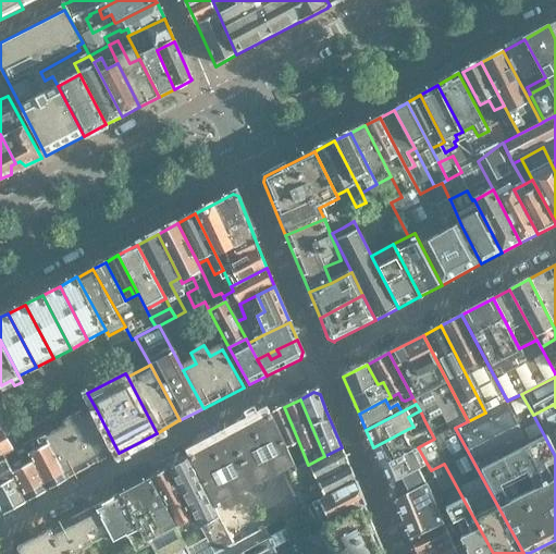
[(555,407),(554,404),(533,415),(555,456),(555,407)]
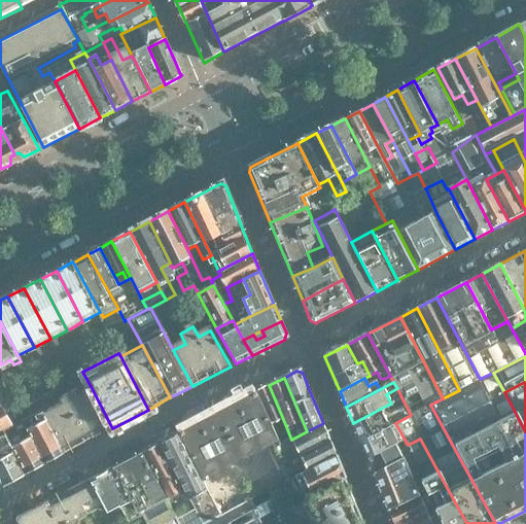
[(283,419),(269,385),(256,392),(270,425),(283,419)]
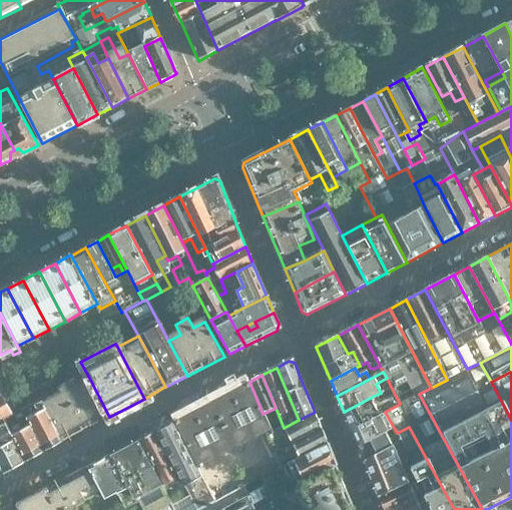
[(109,417),(89,378),(78,384),(76,380),(57,390),(59,394),(43,403),(64,441),(109,417)]
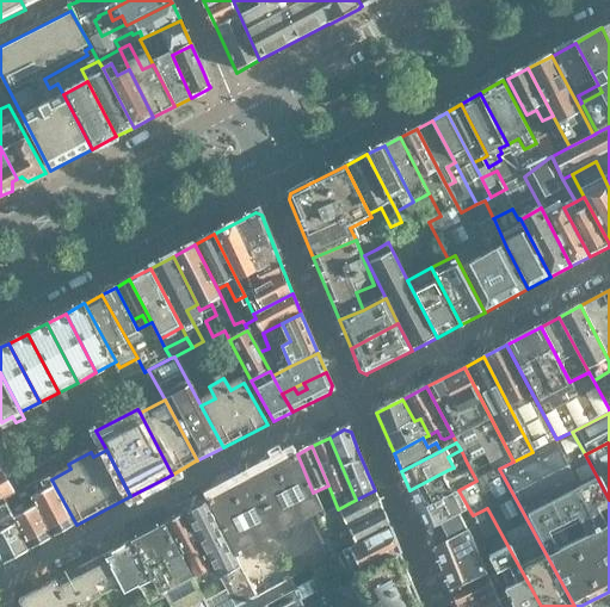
[(322,543),(313,522),(324,516),(313,493),(297,454),(209,501),(259,596),(290,580),(296,576),(289,563),(300,557),(307,571),(313,568),(330,559),(322,543)]
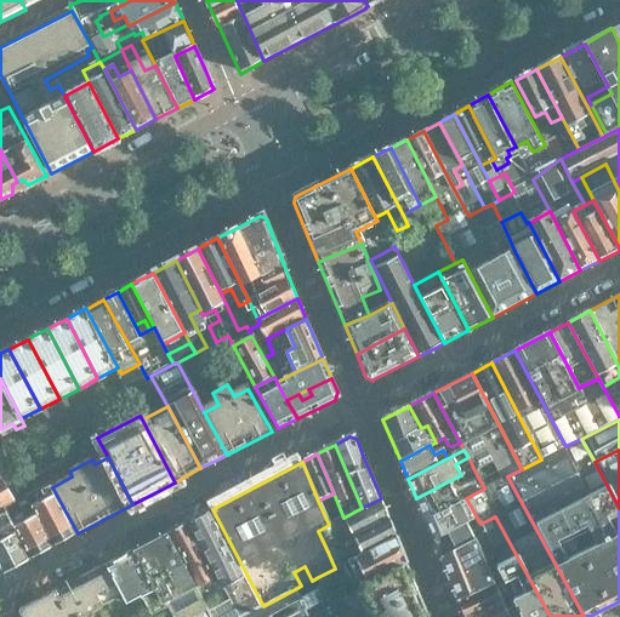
[(72,476),(69,472),(66,464),(23,487),(28,498),(52,485),(52,487),(72,476)]
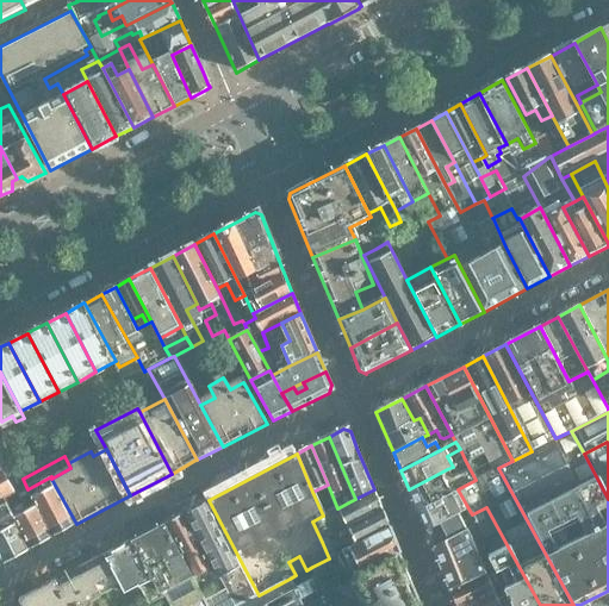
[(417,511),(458,489),(476,480),(465,460),(459,463),(463,472),(452,478),(447,469),(409,489),(417,511)]
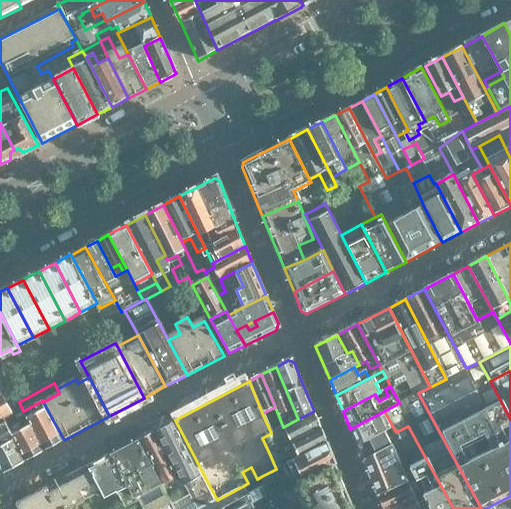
[(0,421),(13,415),(1,393),(0,392),(0,421)]
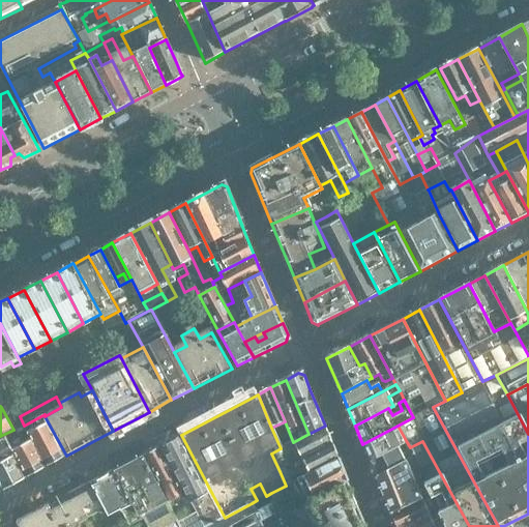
[(66,456),(45,416),(45,414),(24,426),(13,431),(13,430),(0,436),(0,488),(1,492),(46,467),(66,456)]
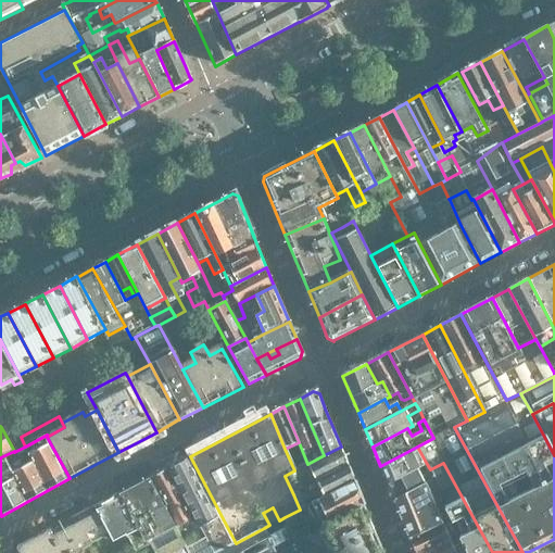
[(285,476),(293,494),(349,466),(341,447),(324,455),(307,464),(294,470),(285,476)]
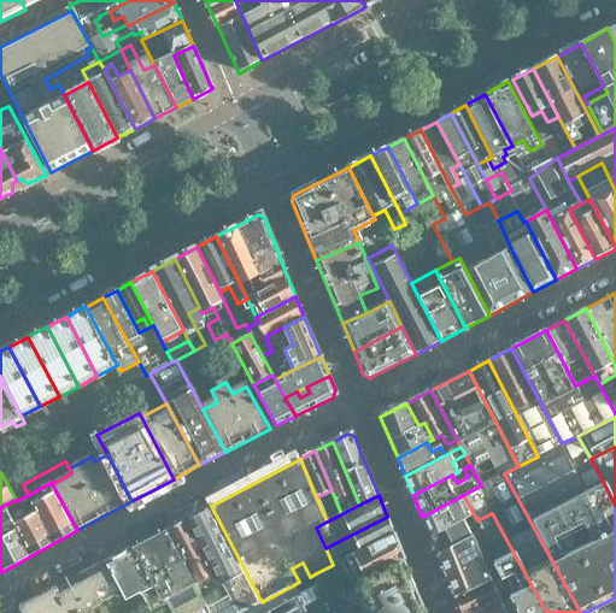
[(430,536),(464,519),(474,514),(463,495),(422,517),(430,536)]
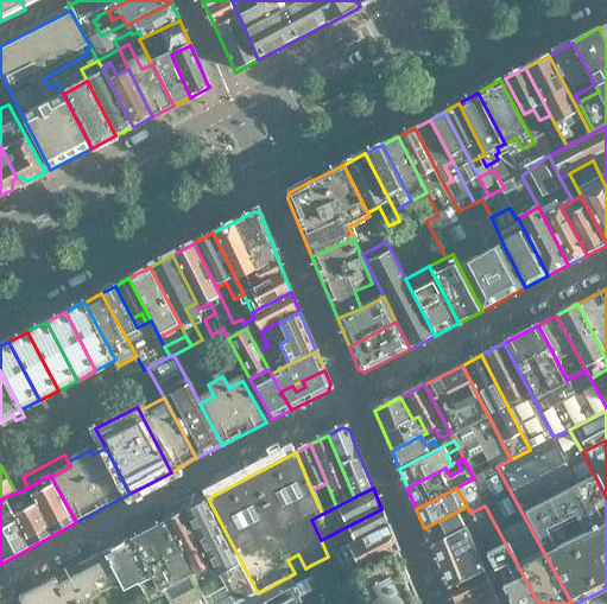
[(258,593),(208,498),(184,512),(207,554),(226,589),(233,603),(239,603),(258,593)]
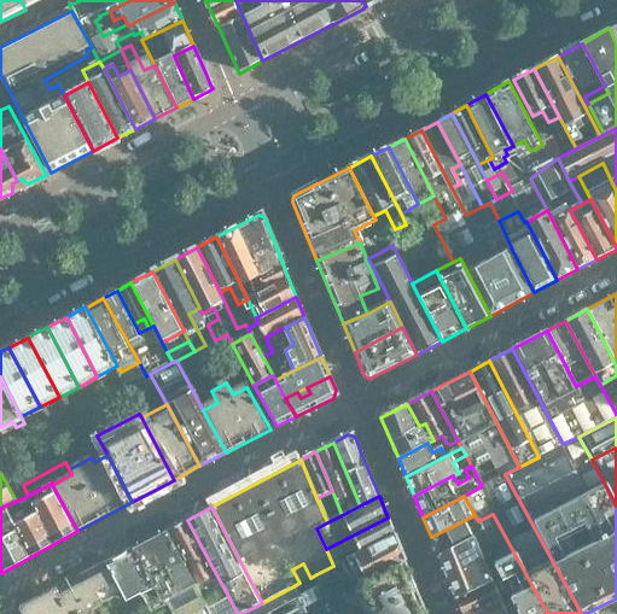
[(388,518),(326,549),(333,566),(355,554),(394,534),(388,518)]
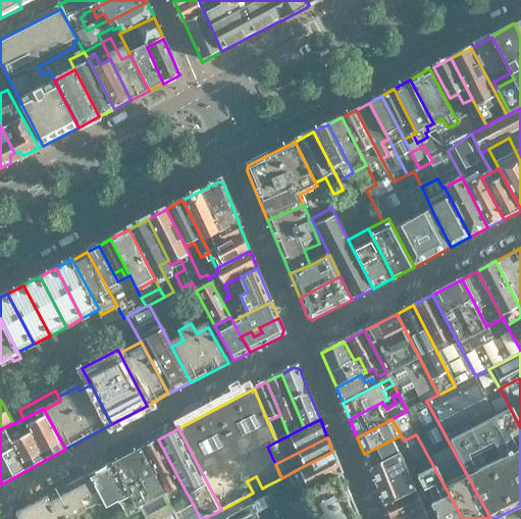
[(177,476),(158,439),(141,449),(167,500),(175,496),(168,482),(177,476)]
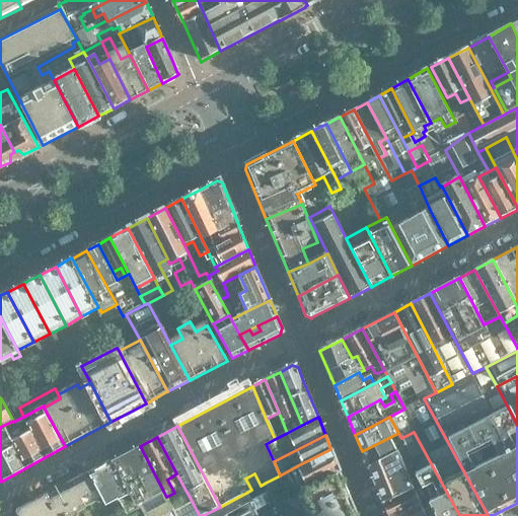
[(369,467),(398,452),(390,437),(362,451),(369,467)]
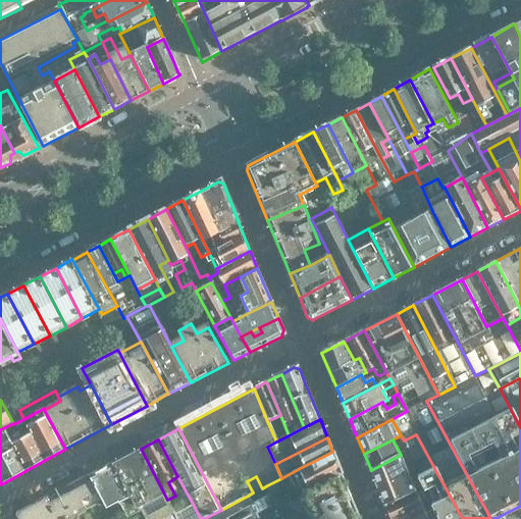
[(167,500),(141,449),(112,464),(139,512),(141,511),(144,518),(177,518),(176,516),(167,500)]
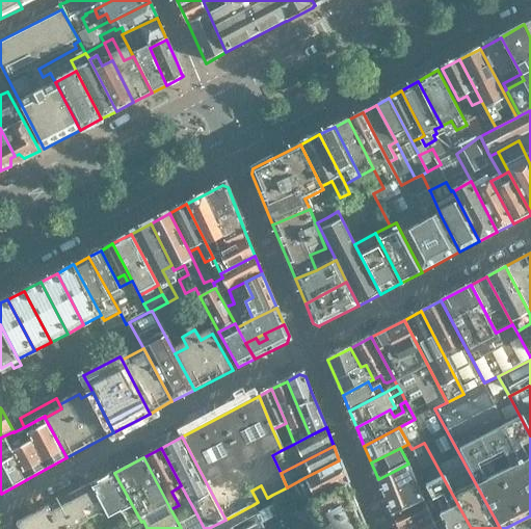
[(348,482),(346,477),(339,460),(306,477),(311,488),(304,492),(310,503),(348,482)]
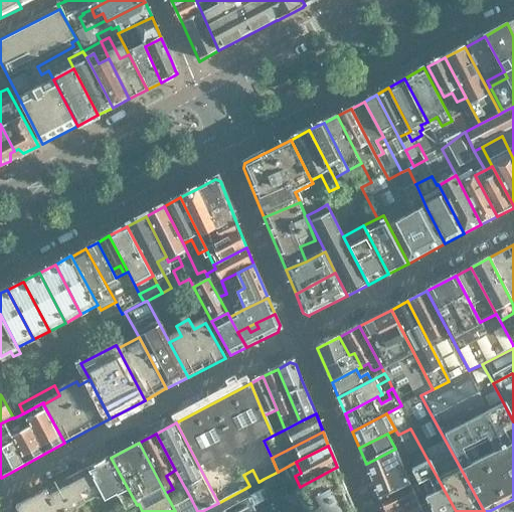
[(409,484),(395,449),(366,464),(380,499),(409,484)]
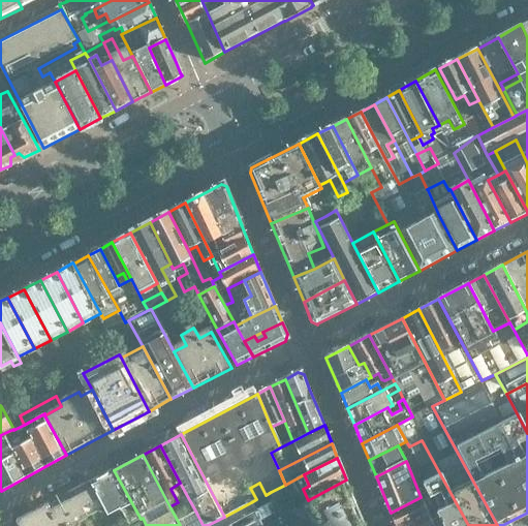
[(99,509),(104,507),(109,515),(120,508),(128,525),(131,525),(141,520),(141,519),(114,470),(68,494),(66,494),(63,494),(60,496),(57,497),(55,498),(52,500),(50,502),(49,504),(22,519),(20,520),(20,519),(17,521),(19,525),(72,525),(100,511),(99,509)]
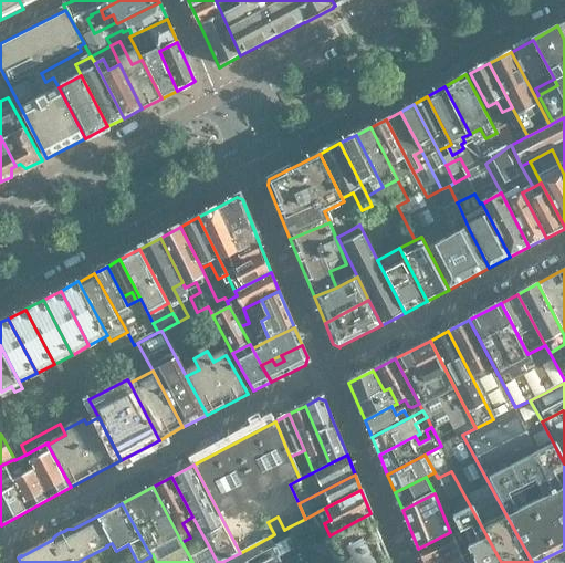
[(501,562),(471,508),(451,519),(456,529),(466,545),(468,550),(474,562),(501,562)]
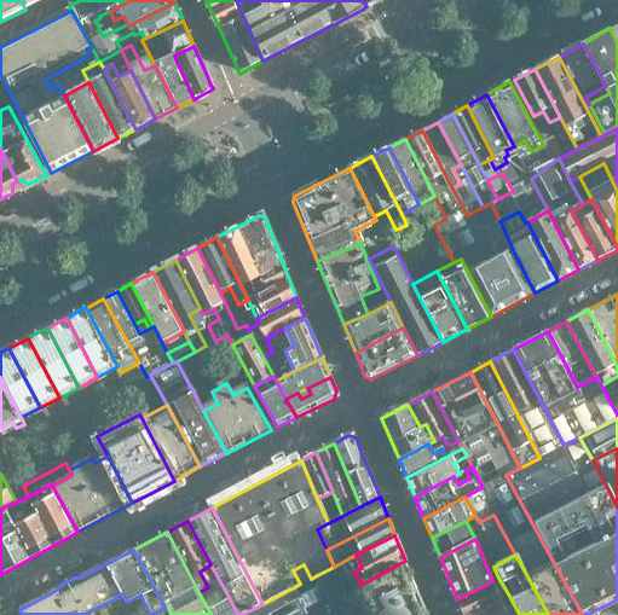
[(403,614),(423,604),(416,586),(415,586),(405,561),(361,585),(376,614),(403,614)]
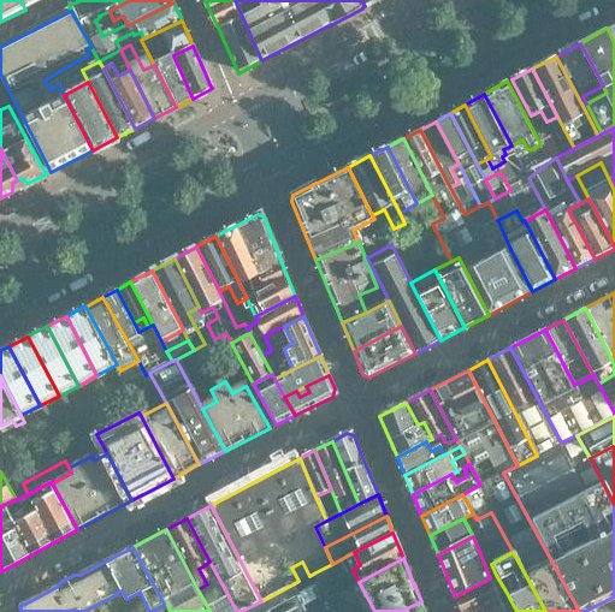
[(374,611),(359,582),(329,598),(315,572),(309,576),(302,562),(291,568),(299,581),(293,584),(299,598),(306,611),(374,611)]
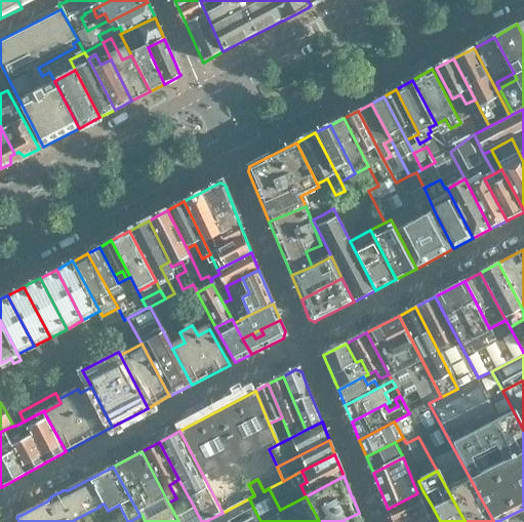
[(401,521),(424,510),(432,506),(422,490),(417,493),(388,509),(393,521),(401,521)]
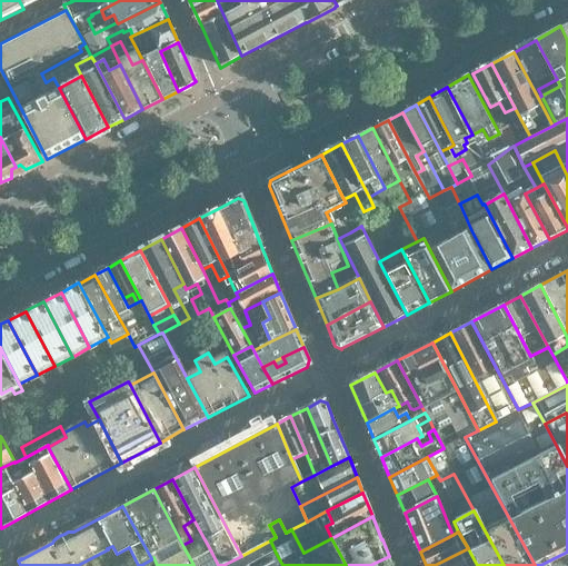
[(218,565),(211,552),(192,563),(193,565),(218,565)]
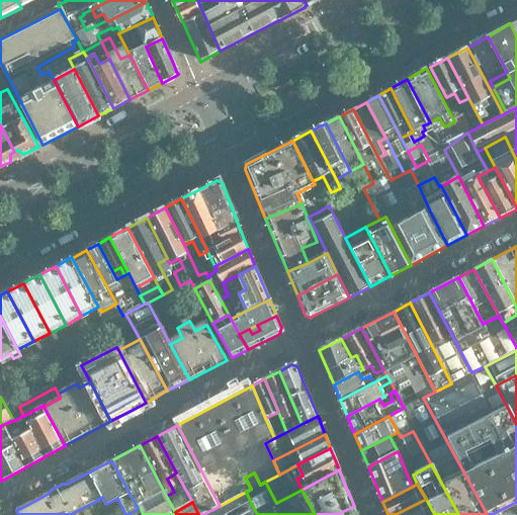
[(257,514),(251,503),(229,514),(257,514)]
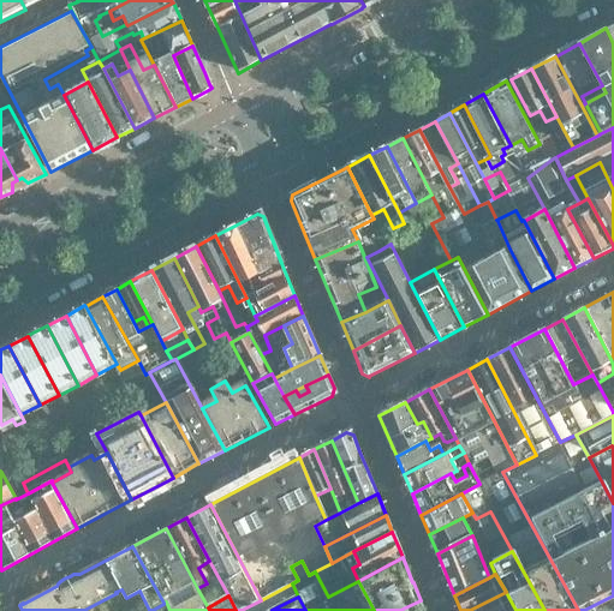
[(516,610),(508,597),(499,601),(496,597),(470,610),(516,610)]
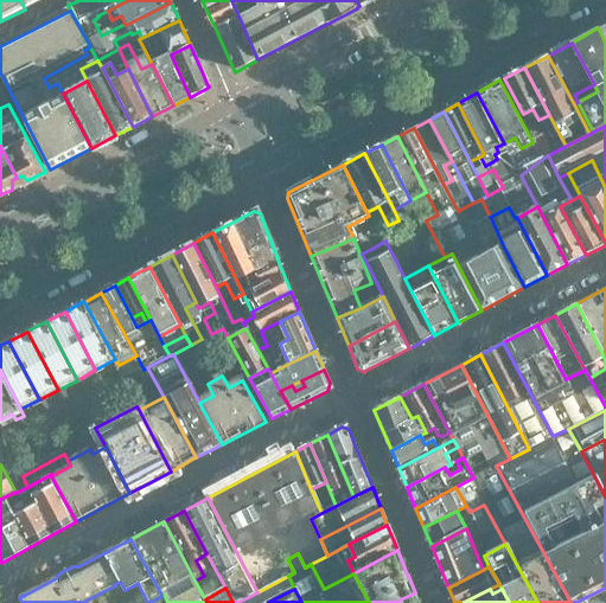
[(419,602),(415,592),(395,602),(419,602)]
